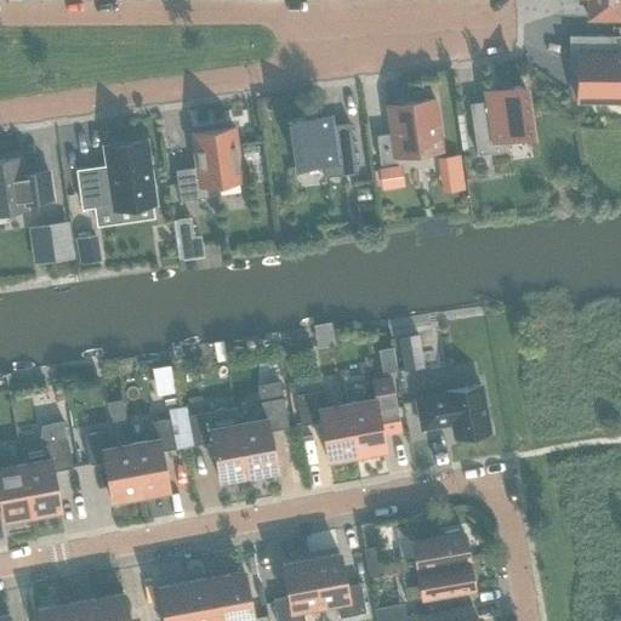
[(620,0),(587,0),(588,20),(620,20),(620,0)]
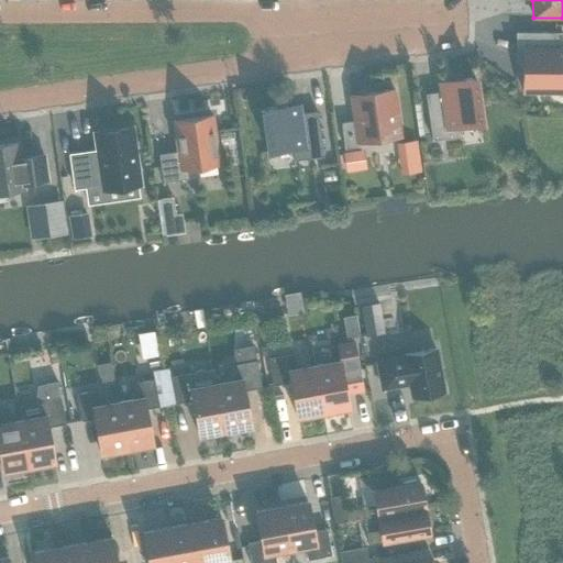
[(562,48),(562,33),(522,33),(522,91),(562,91),(562,48)]
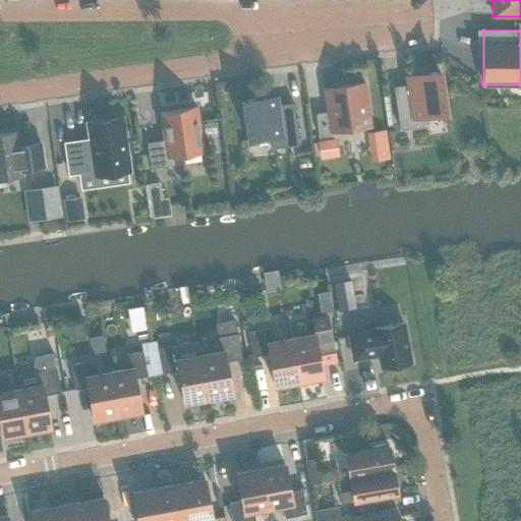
[(416,76),(418,85),(409,87),(409,85),(394,88),(400,130),(425,127),(424,117),(446,114),(440,72),(416,76)]
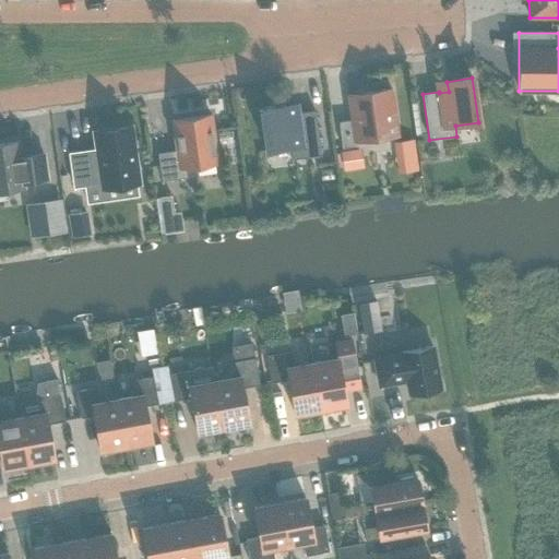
[(349,104),(352,121),(339,122),(342,149),(357,146),(356,142),(397,135),(391,90),(361,94),(363,102),(349,104)]
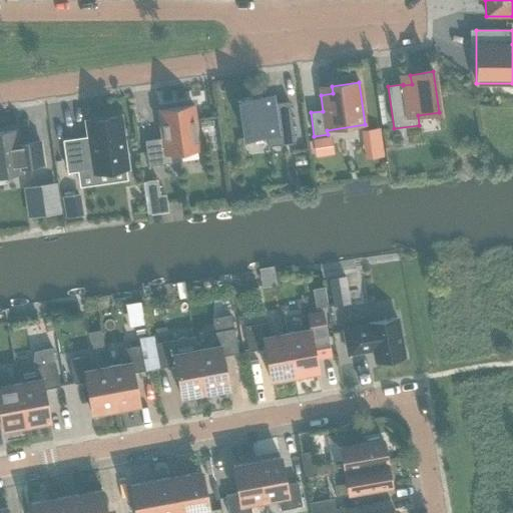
[(237,101),(239,101),(244,137),(242,137),(242,138),(266,135),(268,147),(295,143),(289,102),(273,104),(263,105),(262,97),(237,100),(237,101)]
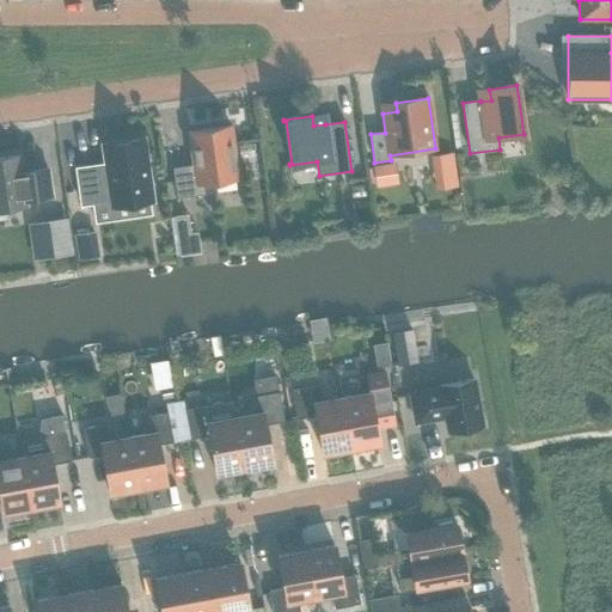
[(172,169),(177,199),(215,193),(214,183),(240,179),(232,124),(187,132),(191,165),(172,169)]
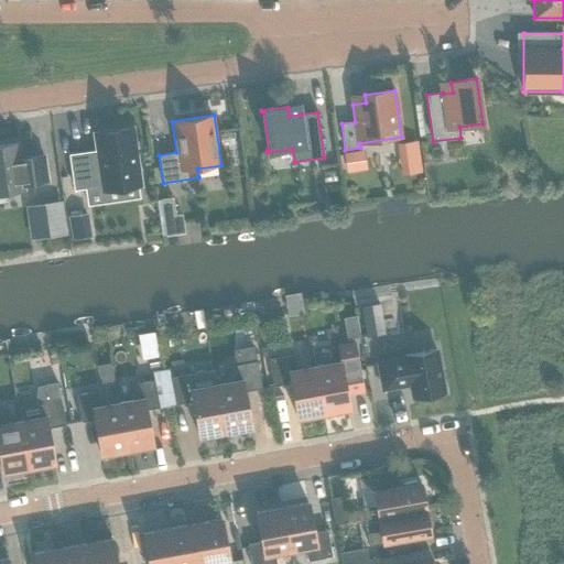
[(131,128),(94,133),(97,153),(89,154),(89,152),(69,155),(75,190),(101,185),(102,191),(140,185),(131,128)]
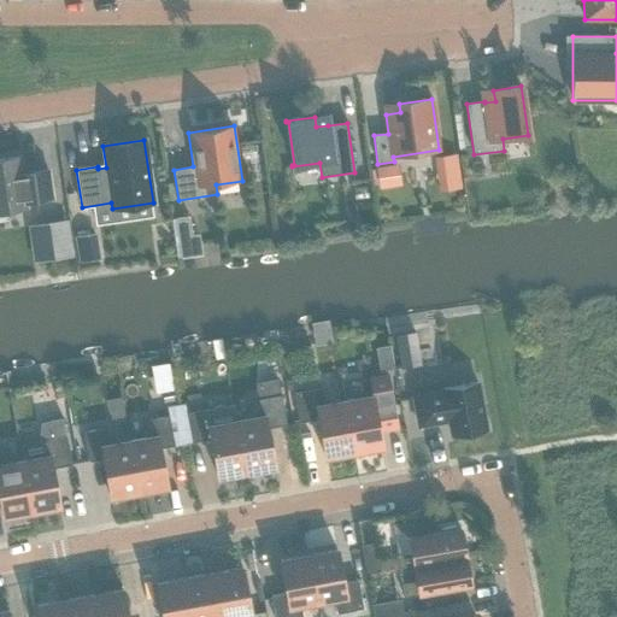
[(457,154),(434,158),(440,192),(462,188),(457,154)]
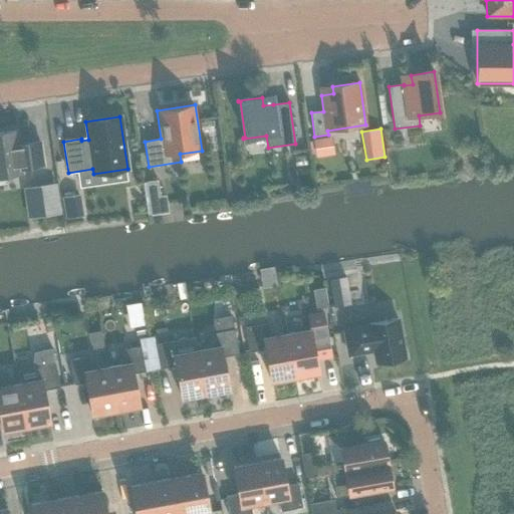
[(21,169),(43,166),(39,142),(17,145),(15,131),(0,133),(0,176),(21,174),(21,169)]
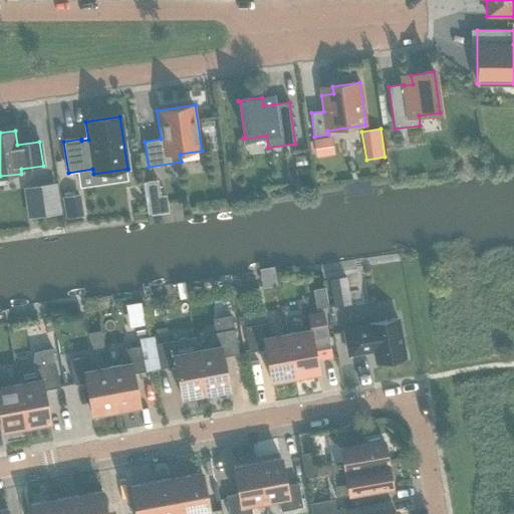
[(331,138),(313,140),(315,158),(334,155),(331,138)]
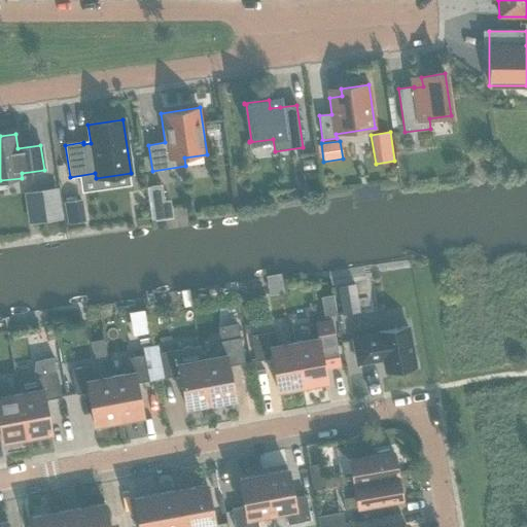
[(162,185),(150,186),(150,187),(154,221),(167,219),(162,185)]
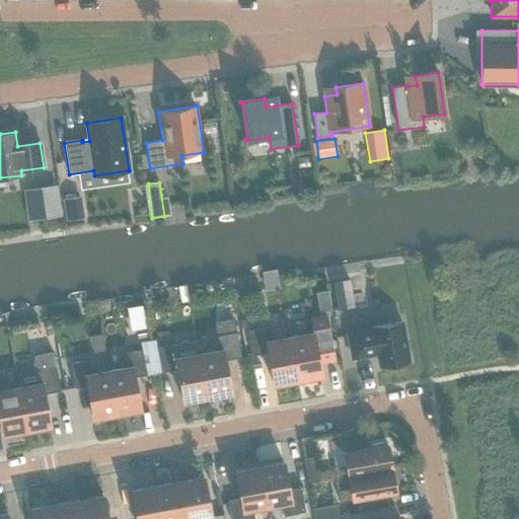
[(48,187),(33,189),(39,220),(52,218),(48,187)]
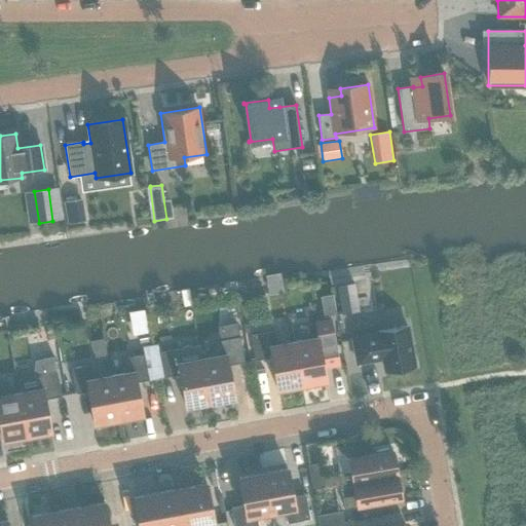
[(81,198),(64,201),(67,224),(85,221),(81,198)]
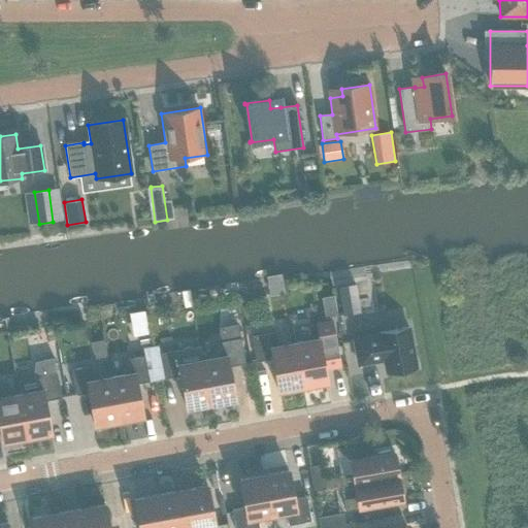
[(356,284),(338,287),(342,315),(360,312),(356,284)]
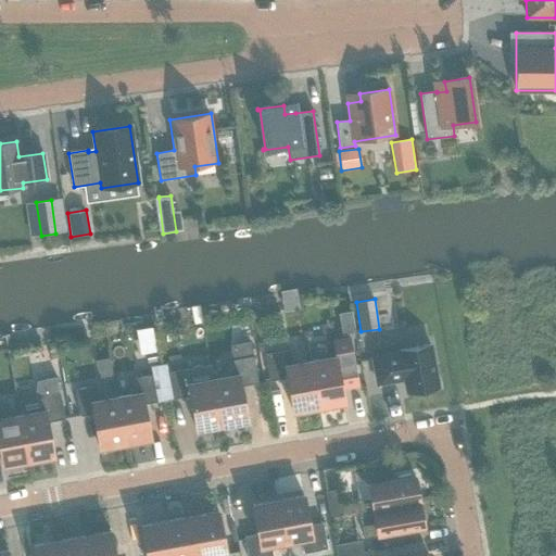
[(152,327),(136,330),(140,354),(146,353),(155,352),(156,351),(152,327)]
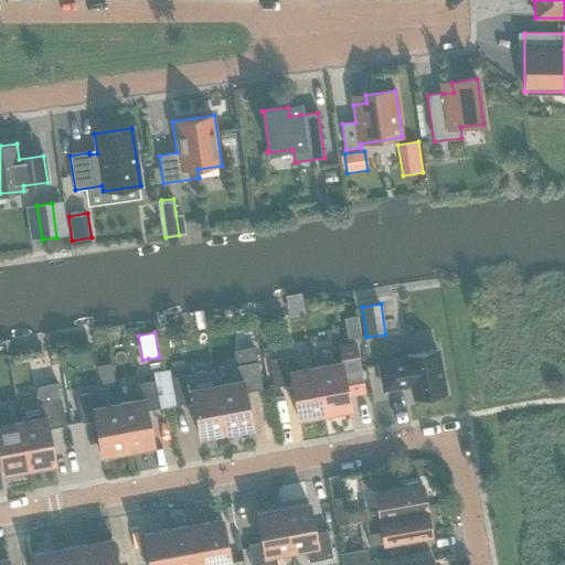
[(257,338),(237,342),(241,360),(260,355),(257,338)]
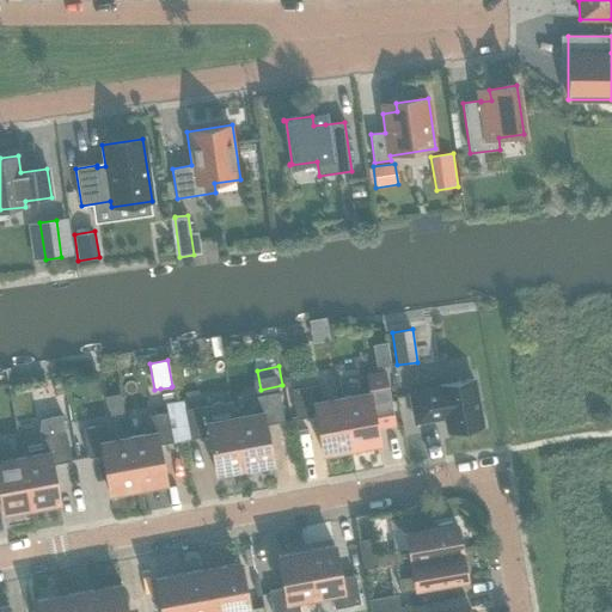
[(341,397),(352,450),(363,448),(363,446),(380,444),(377,427),(396,423),(386,372),(359,377),(357,395),(341,397)]
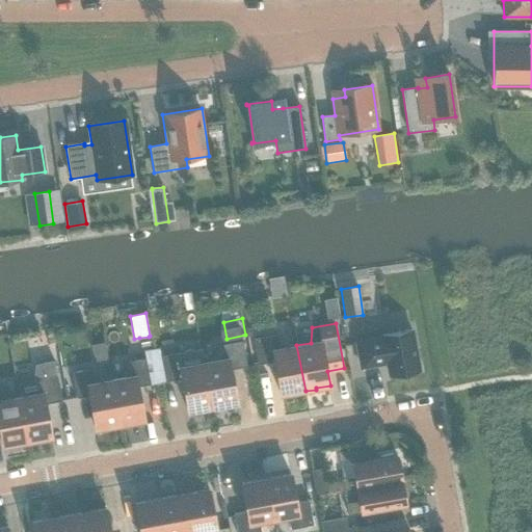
[(381,336),(381,338),(355,342),(361,368),(387,364),(389,376),(419,371),(411,329),(381,336)]
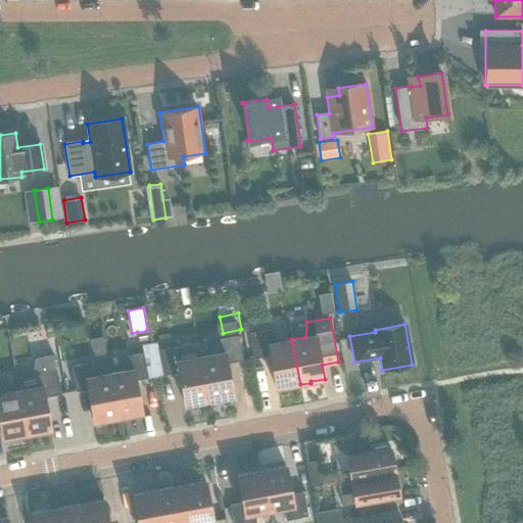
[(270,355),(276,387),(290,385),(290,386),(300,384),(291,339),(279,342),(273,329),(249,333),(254,359),(270,355)]
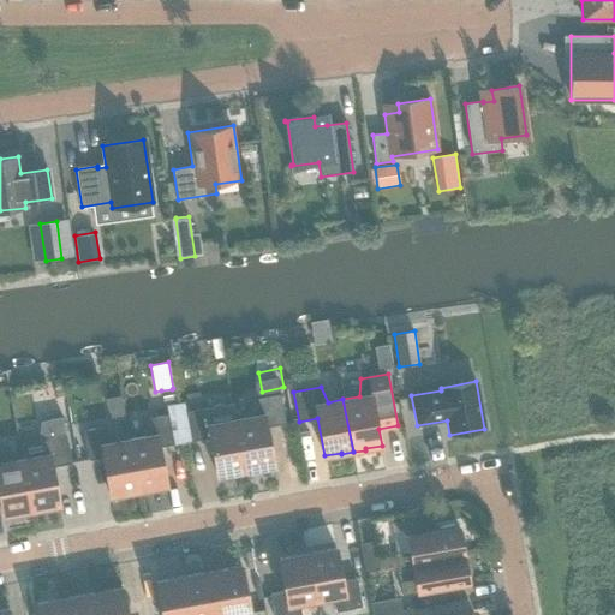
[(172,389),(161,390),(163,402),(174,400),(172,389)]
